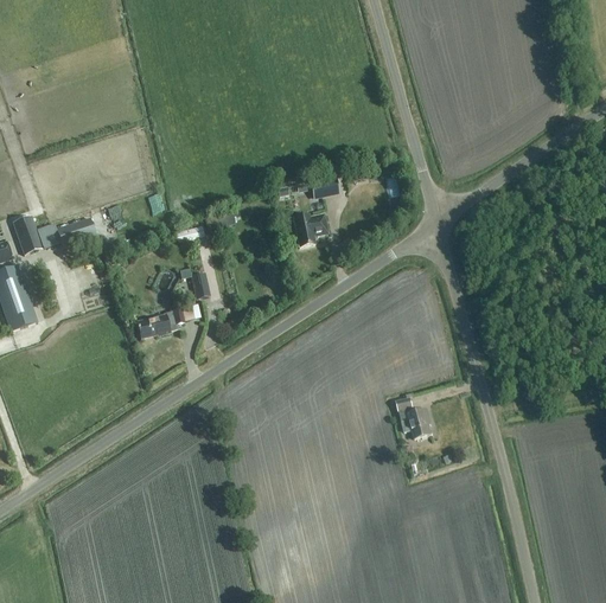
[(310,181),(311,188),(312,198),(337,193),(335,178),(310,181)]
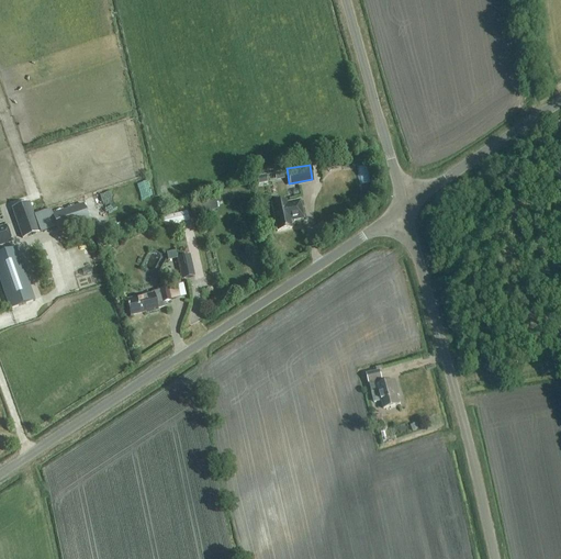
[(275,178),(288,175),(287,168),(273,171),(275,178)]
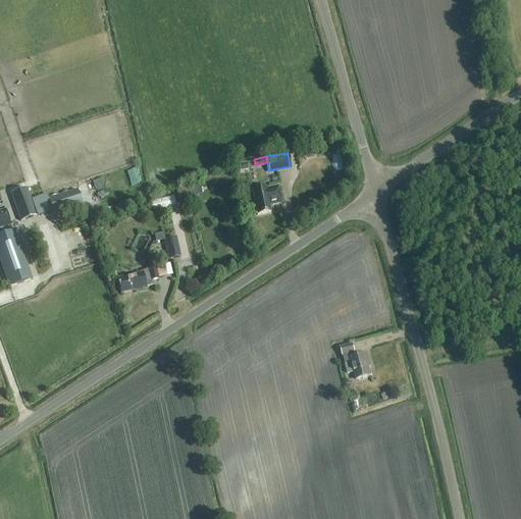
[(176,185),(179,196),(202,191),(200,179),(176,185)]
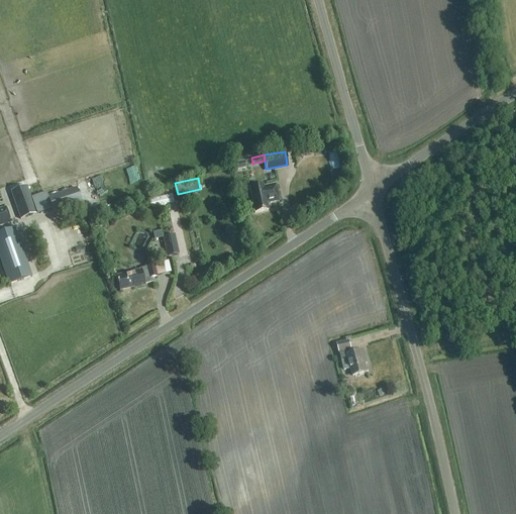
[(254,210),(268,207),(267,202),(278,199),(275,182),(262,185),(262,182),(248,185),(254,210)]
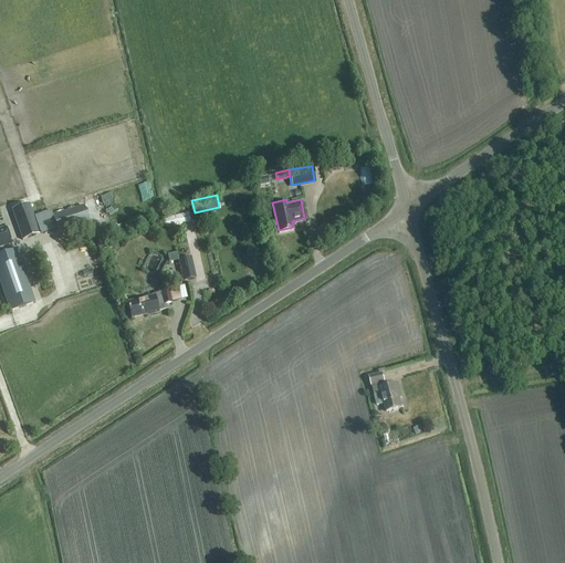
[(50,208),(33,214),(29,200),(10,207),(21,237),(40,230),(40,231),(55,226),(56,230),(89,220),(83,204),(51,214),(50,208)]
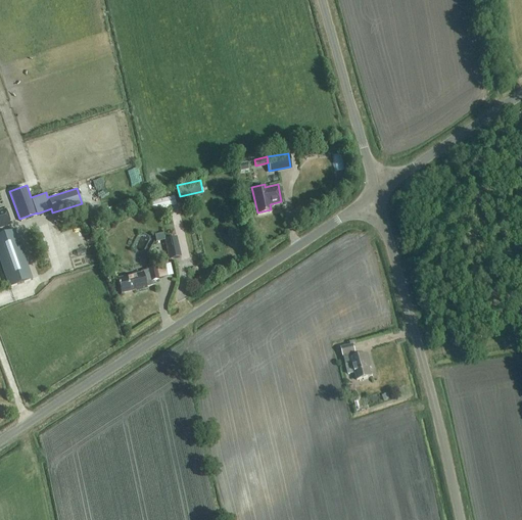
[(0,225),(9,222),(4,207),(0,208),(0,225)]
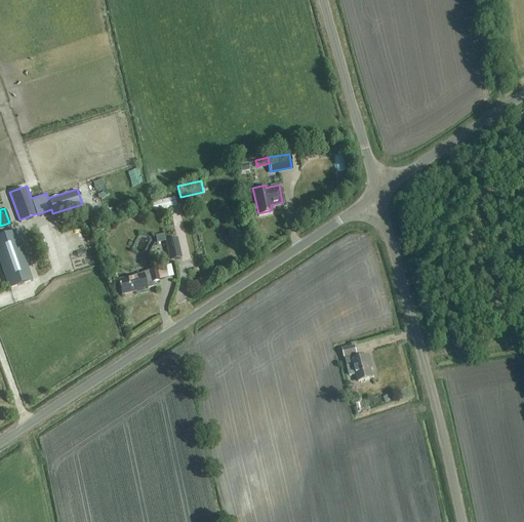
[(0,257),(9,285),(29,279),(12,230),(0,234),(0,257)]
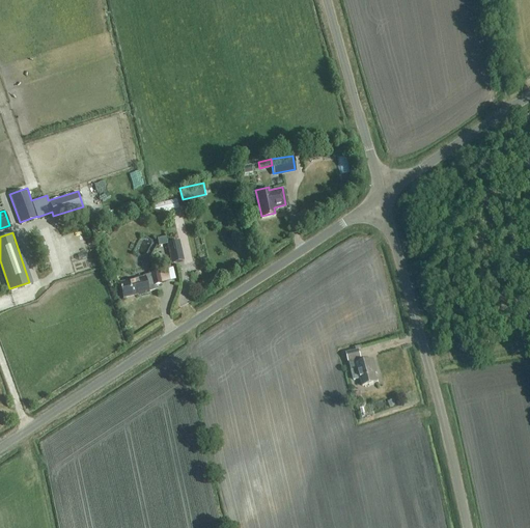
[(183,258),(177,239),(166,242),(170,261),(183,258)]
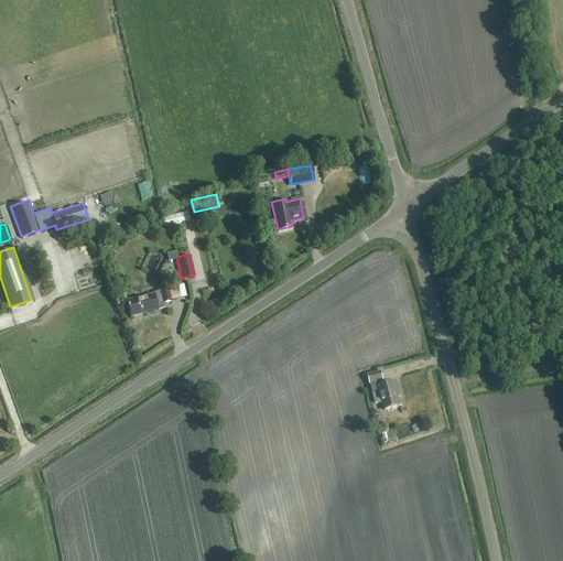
[(169,286),(171,295),(186,292),(184,282),(169,286)]
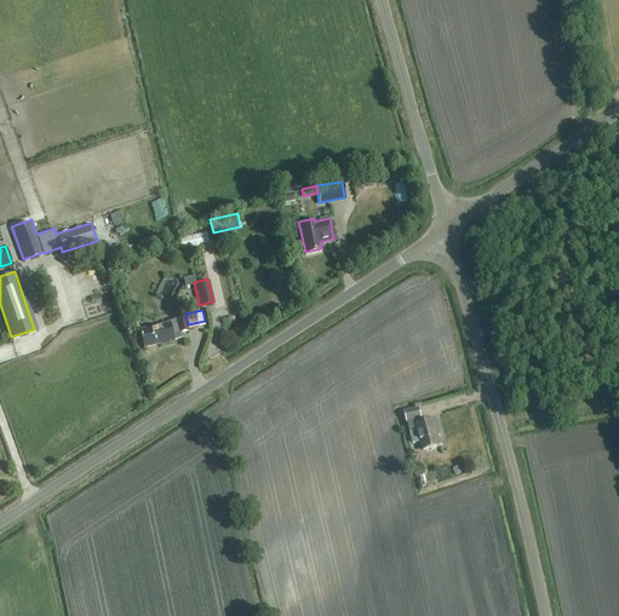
[(167,318),(167,321),(139,328),(143,345),(164,339),(165,340),(172,339),(172,337),(179,335),(178,330),(188,328),(184,315),(167,318)]
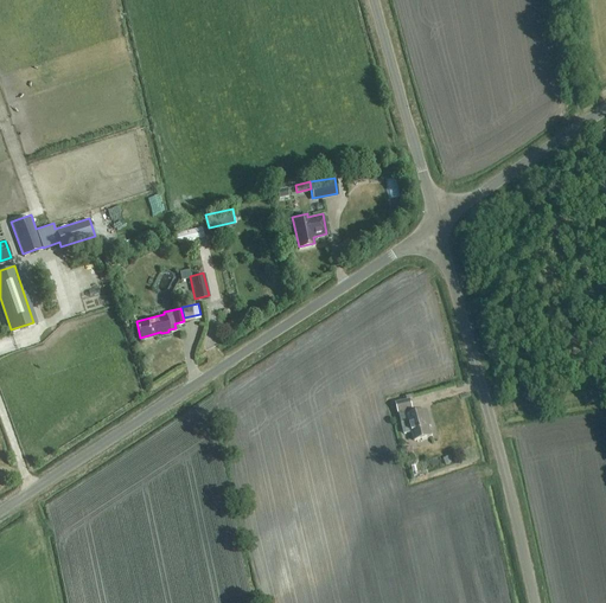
[(409,401),(395,404),(396,412),(412,409),(409,401)]
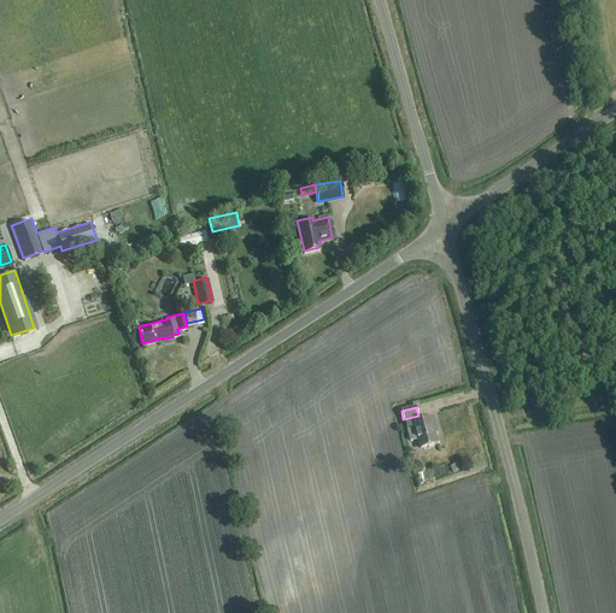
[(420,440),(421,446),(438,441),(434,426),(435,425),(433,414),(414,419),(416,429),(406,431),(409,442),(420,440)]
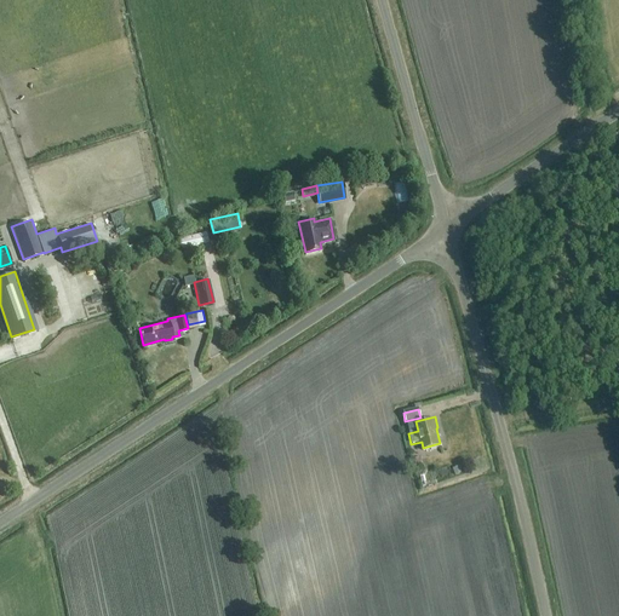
All buildings are outlined.
